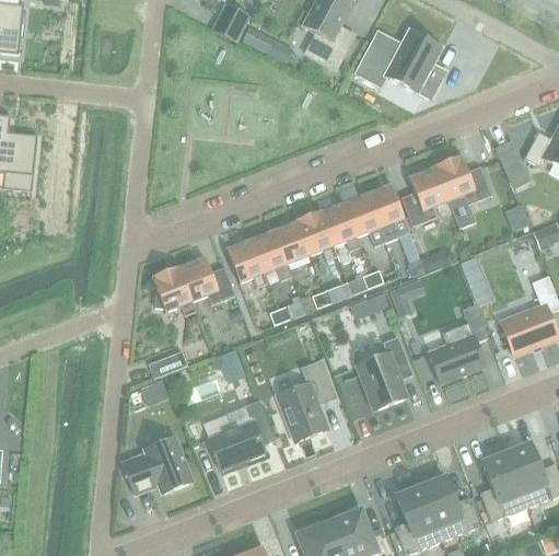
[(0,0),(0,50),(19,54),(24,3),(18,3),(18,0),(0,0)]
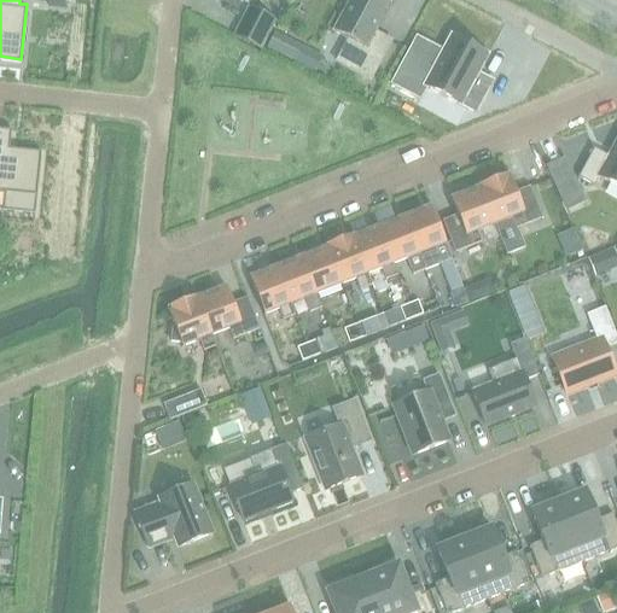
[(348,0),(335,27),(349,35),(337,57),(371,75),(391,36),(374,28),(389,0),(348,0)]
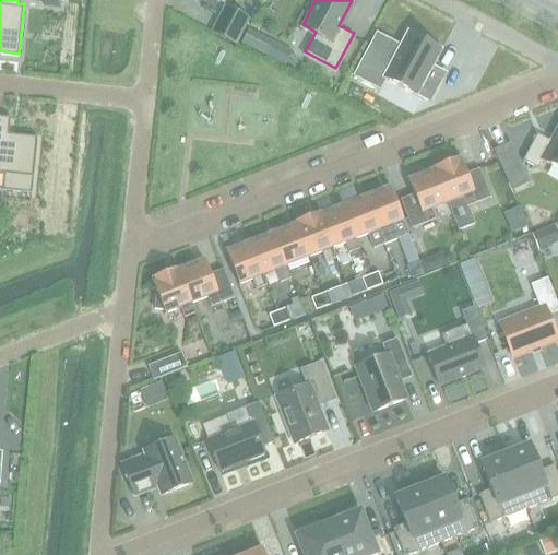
[(225,2),(212,27),(237,39),(249,15),(225,2)]
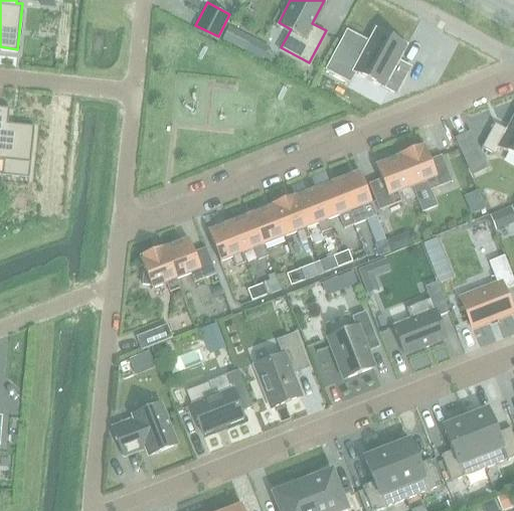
[(347,26),(326,65),(350,78),(355,68),(395,91),(409,63),(397,57),(405,42),(375,26),(369,38),(347,26)]
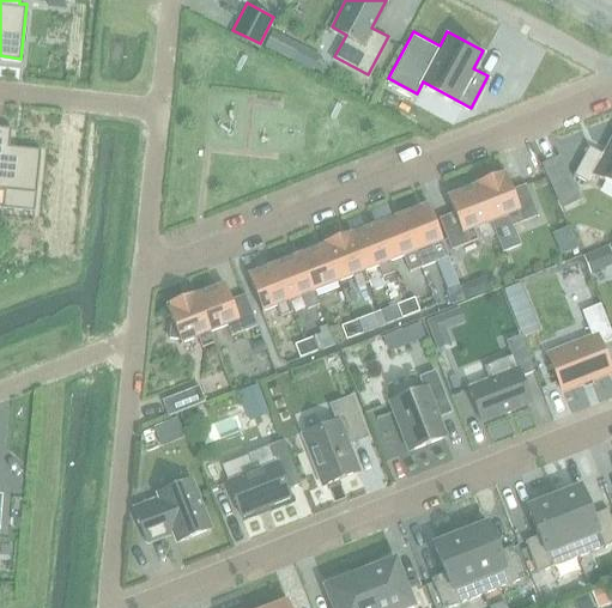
[(296,59),(303,44),(278,32),(272,46),(296,59)]
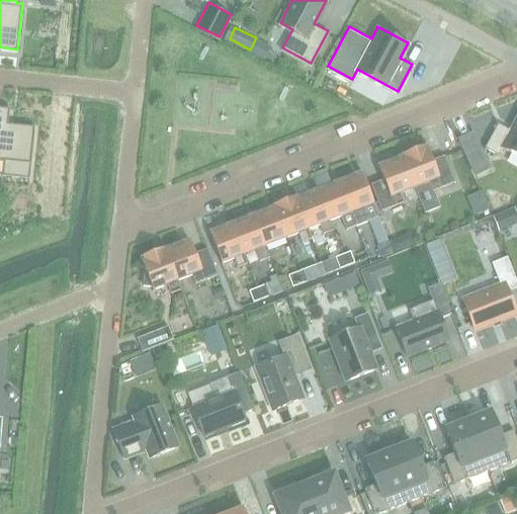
[(0,104),(0,172),(2,173),(29,176),(34,124),(16,122),(15,129),(7,129),(9,106),(0,104)]
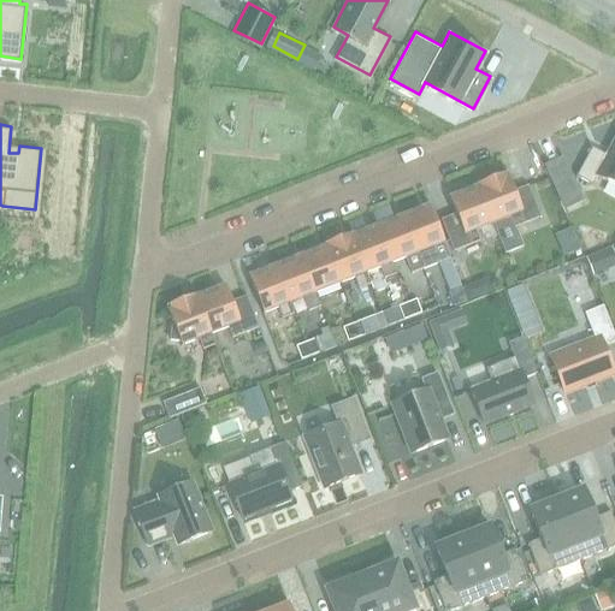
[(592,144),(577,173),(592,182),(598,172),(614,181),(614,136),(607,152),(592,144)]
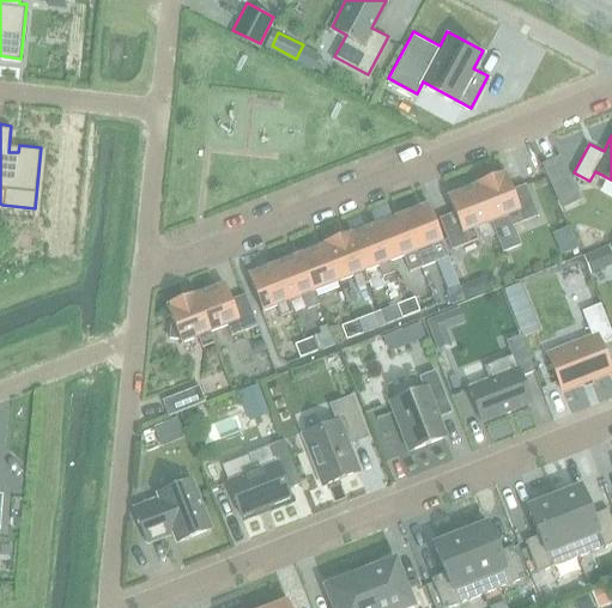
[(561,154),(544,162),(555,187),(573,178),(561,154)]
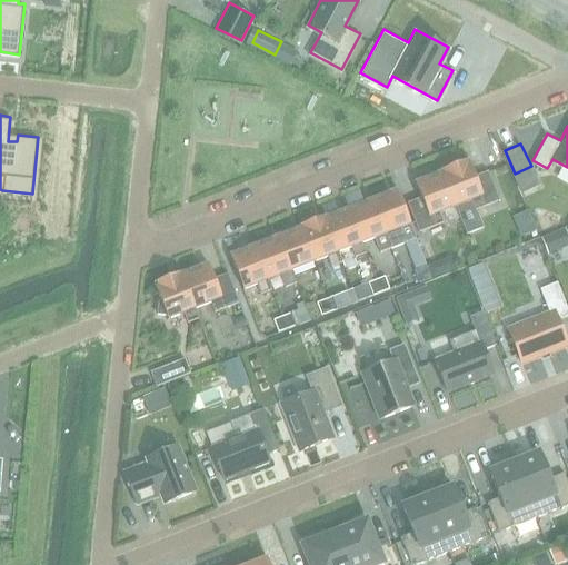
[(468,157),(441,167),(456,202),(471,197),(476,207),(499,197),(488,168),(475,174),(468,157)]
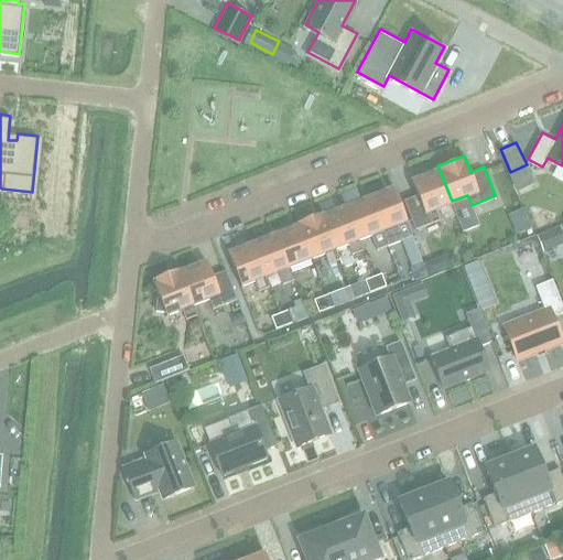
[(418,193),(404,197),(415,226),(440,217),(435,207),(452,201),(437,165),(434,167),(434,169),(411,178),(418,193)]
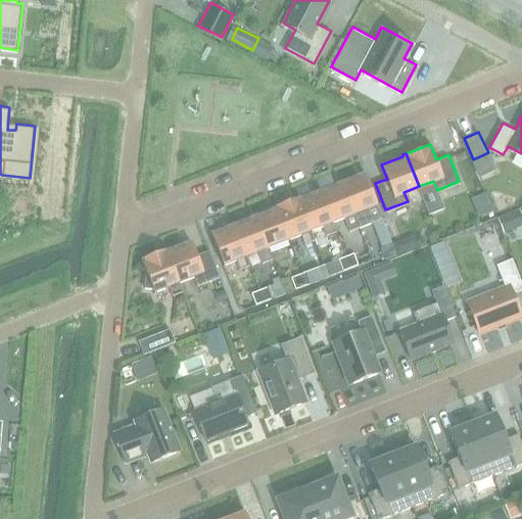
[(365,171),(342,180),(360,225),(375,220),(382,217),(377,202),(365,171)]
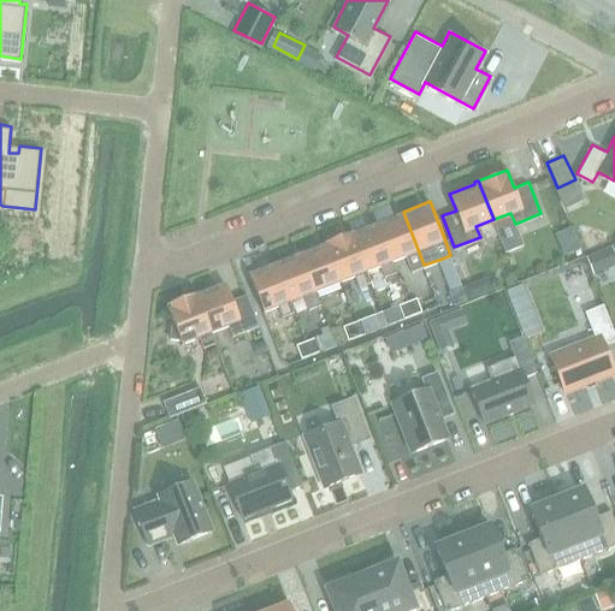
[(403,212),(378,221),(392,259),(406,254),(412,270),(424,265),(403,212)]
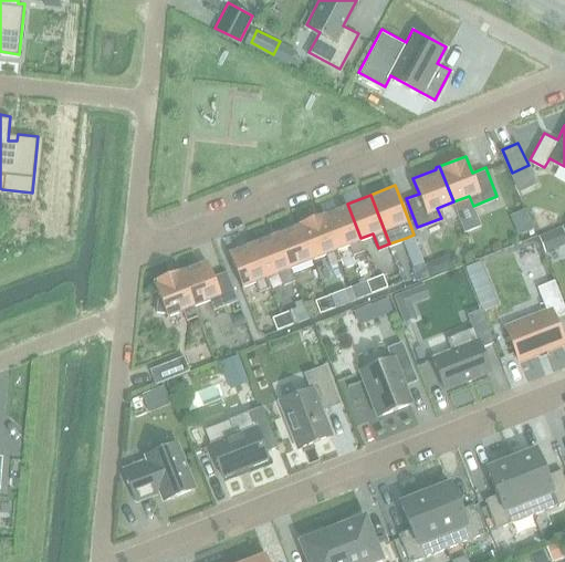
[(361,238),(347,204),(324,212),(324,211),(323,211),(337,248),(361,238)]
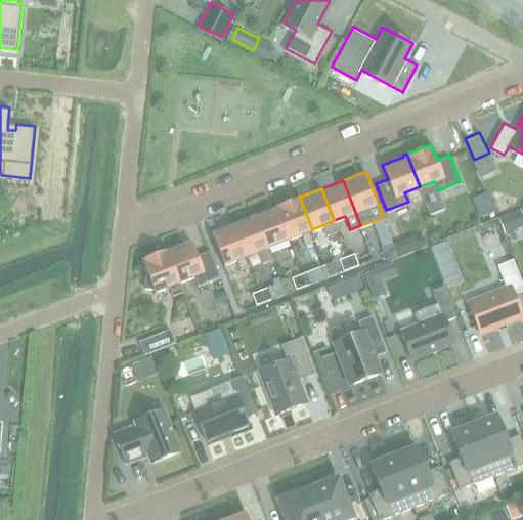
[(312,229),(299,196),(277,205),(290,237),(302,232),(305,242),(315,237),(312,229)]
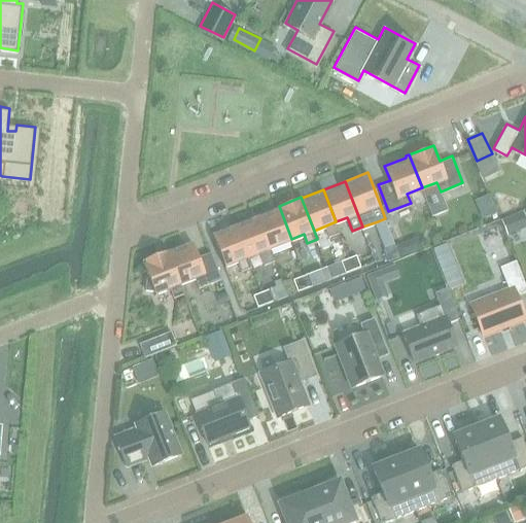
[(291,239),(279,206),(278,206),(278,207),(257,215),(270,247),(291,239)]
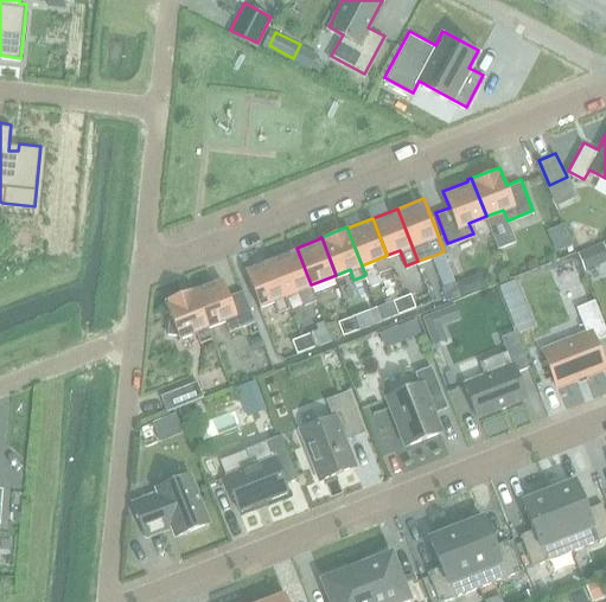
[(605,242),(604,238),(579,248),(586,264),(605,255),(605,242)]
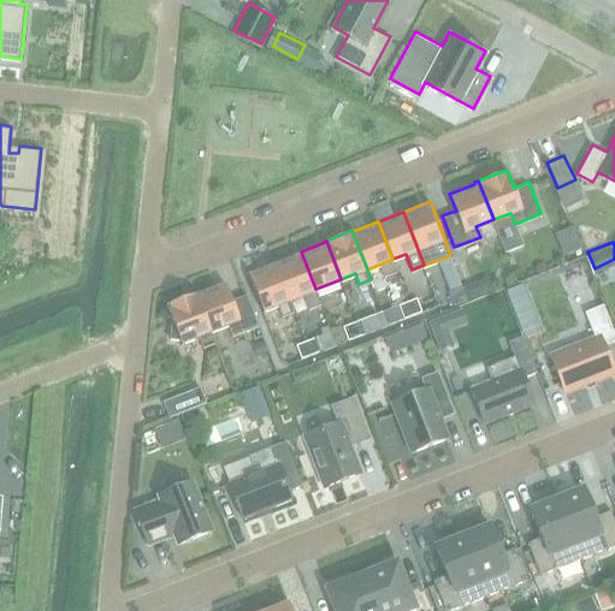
[(315,289),(301,251),(276,262),(290,300),(315,289)]
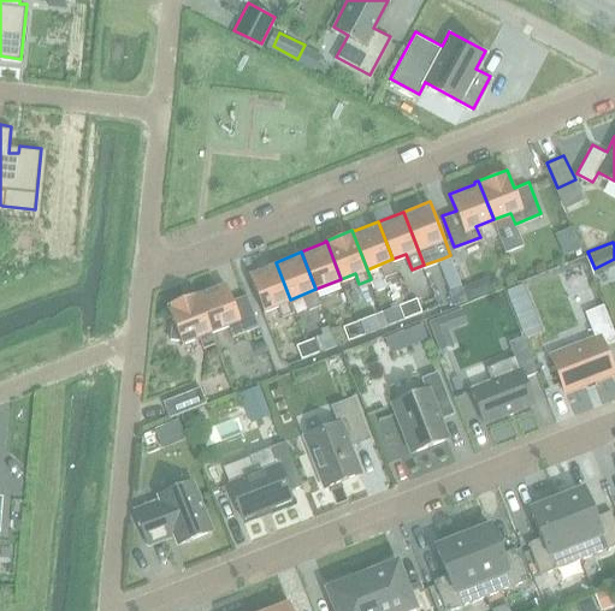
[(450,255),(442,259),(454,289),(462,285),(450,255)]
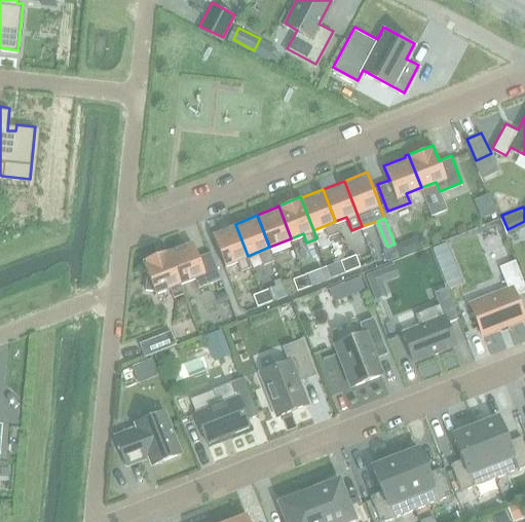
[(248,256),(235,224),(213,232),(225,264),(237,259),(241,268),(251,264),(248,256)]
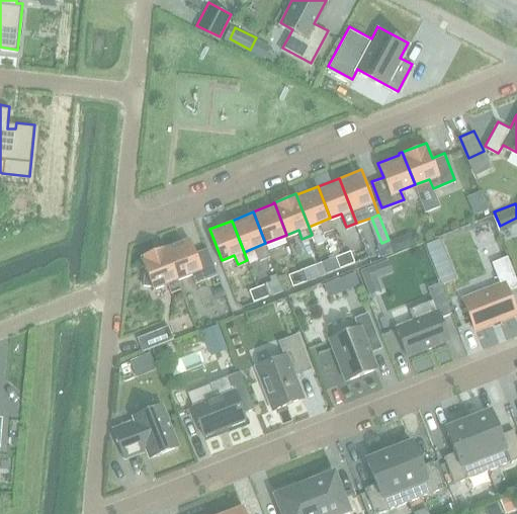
[(401,234),(391,238),(395,248),(405,244),(401,234)]
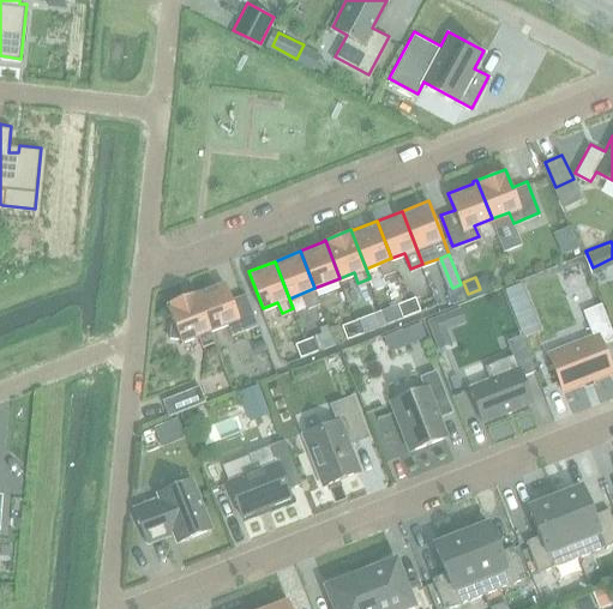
[(197,291),(197,290),(196,290),(210,329),(228,323),(232,333),(258,323),(246,291),(232,297),(224,281),(197,291)]
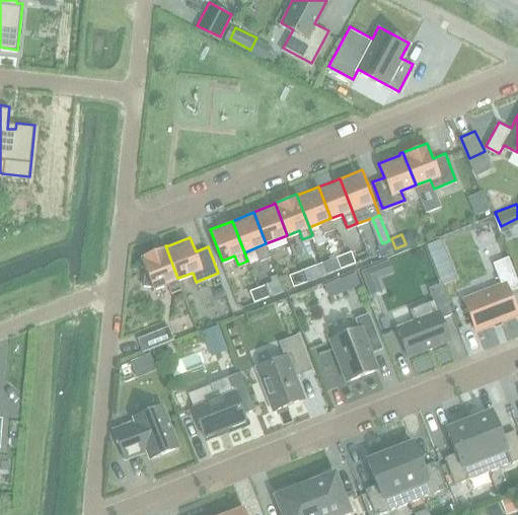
[(394,251),(389,240),(382,243),(386,254),(394,251)]
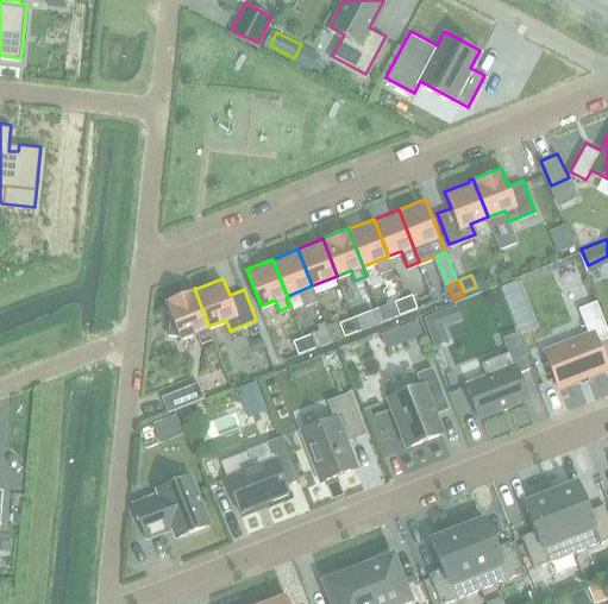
[(516,282),(503,288),(509,303),(522,297),(516,282)]
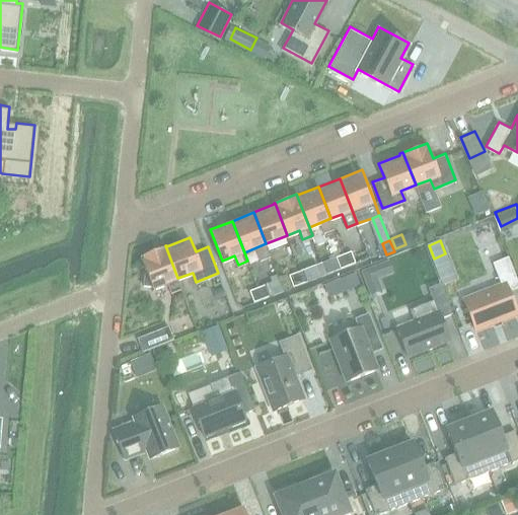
[(181,287),(177,278),(165,245),(140,255),(145,268),(144,283),(152,284),(153,288),(167,282),(171,291),(181,287)]
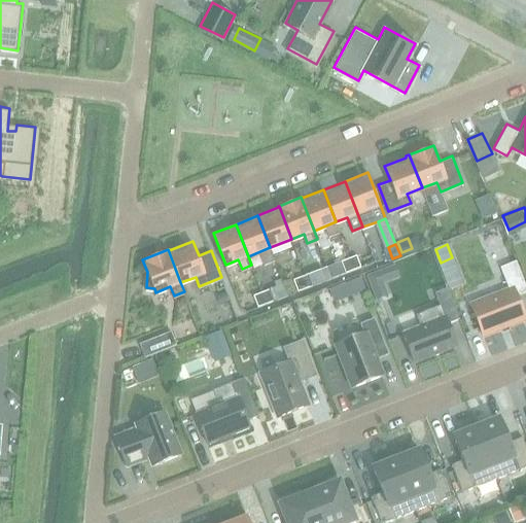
[(361,265),(356,252),(349,255),(353,267),(361,265)]
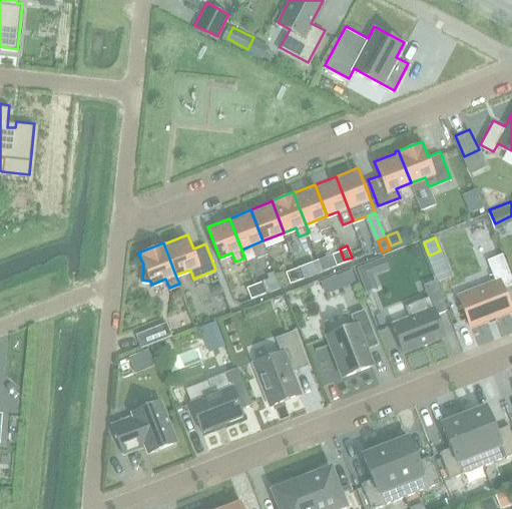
[(344,260),(340,248),(332,251),(337,263),(344,260)]
